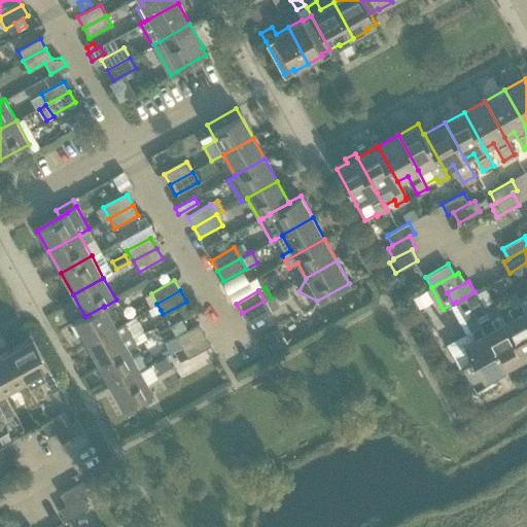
[(426,290),(414,297),(420,309),(432,301),(426,290)]
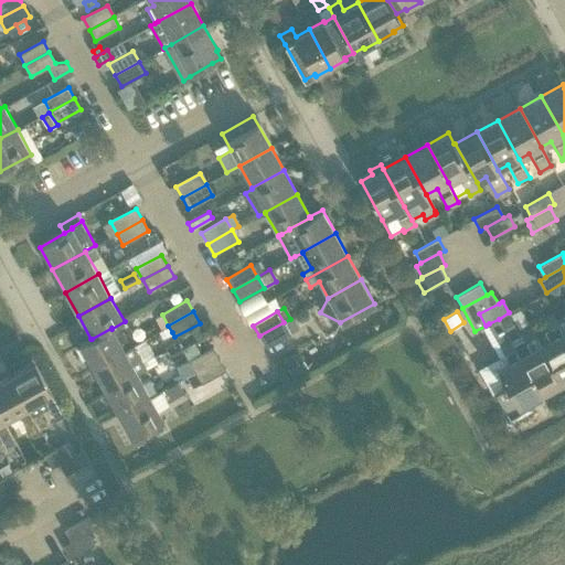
[(547,327),(535,333),(563,382),(564,381),(564,336),(563,332),(553,313),(543,319),(547,327)]
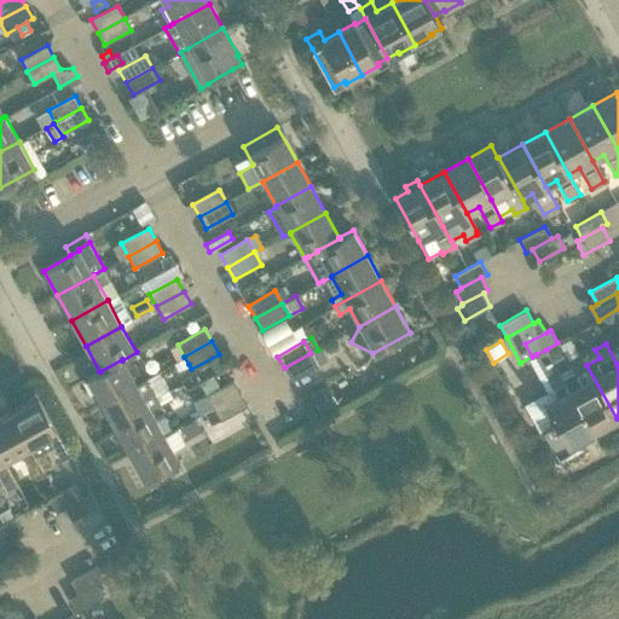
[(568,364),(557,345),(548,351),(559,369),(568,364)]
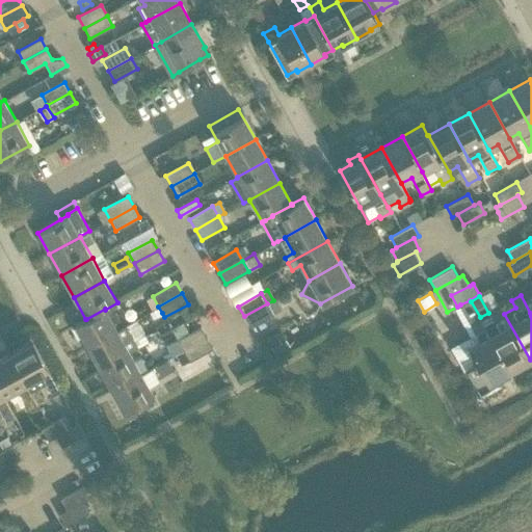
[(470,300),(460,304),(480,341),(468,347),(477,364),(467,370),(479,393),(510,376),(508,372),(488,336),(480,320),(470,300)]
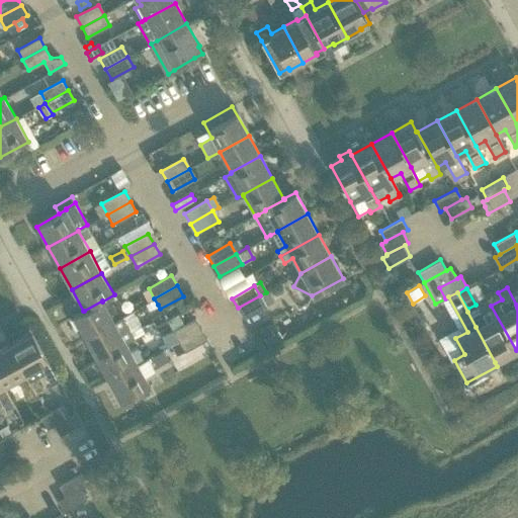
[(260,295),(238,308),(244,319),(266,307),(260,295)]
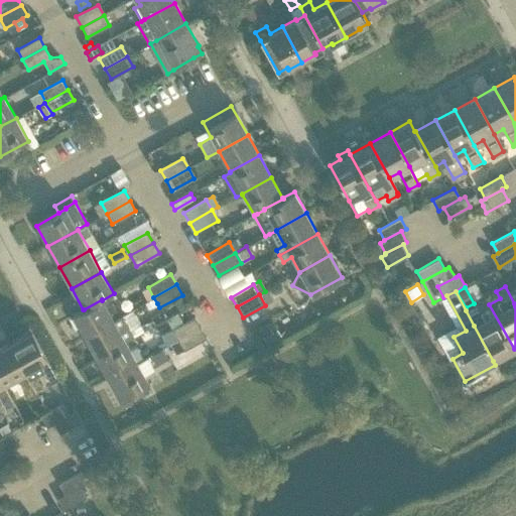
[(147,301),(144,302),(147,308),(157,303),(153,297),(147,301)]
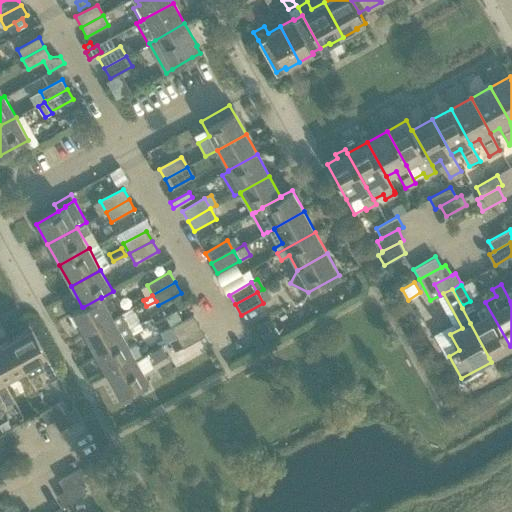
[(473,302),(462,308),(470,323),(489,358),(510,346),(485,302),(481,295),(472,300),(473,302)]
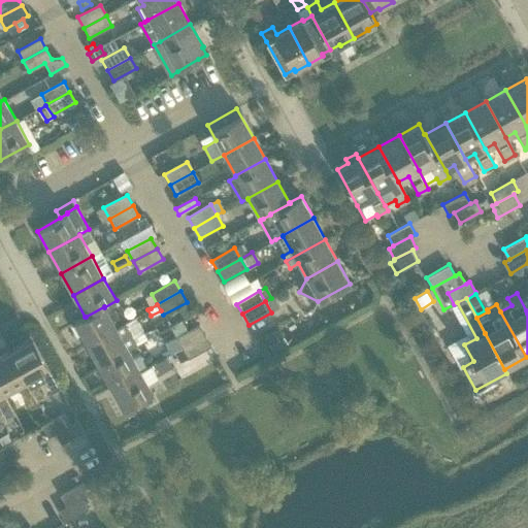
[(74,323),(87,344),(116,328),(104,307),(104,306),(86,317),(85,317),(74,323)]
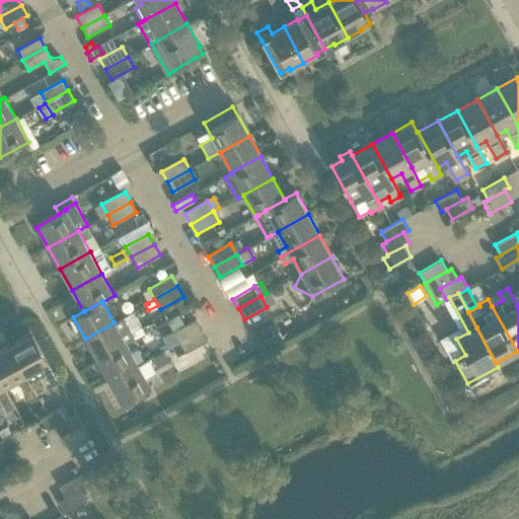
[(114,322),(85,339),(96,359),(126,343),(126,344),(134,339),(126,324),(122,317),(114,322)]
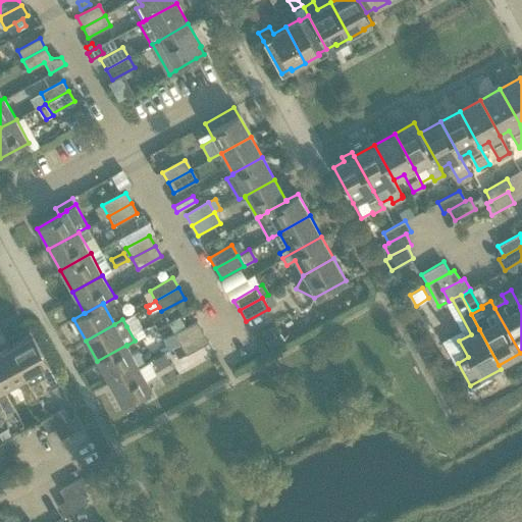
[(197,320),(173,333),(179,344),(203,331),(197,320)]
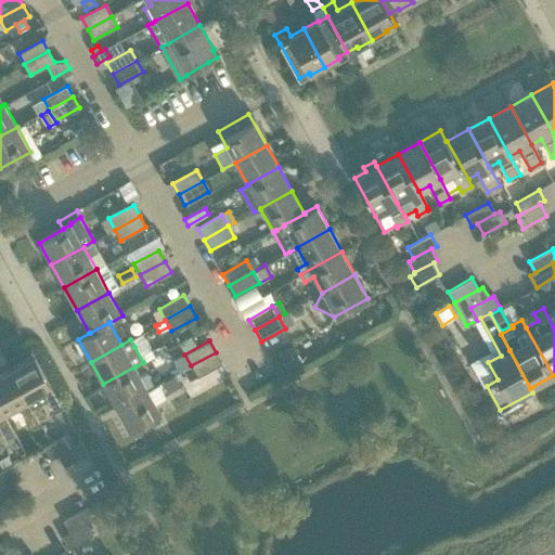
[(288,352),(286,349),(279,353),(287,369),(301,361),(295,349),(288,352)]
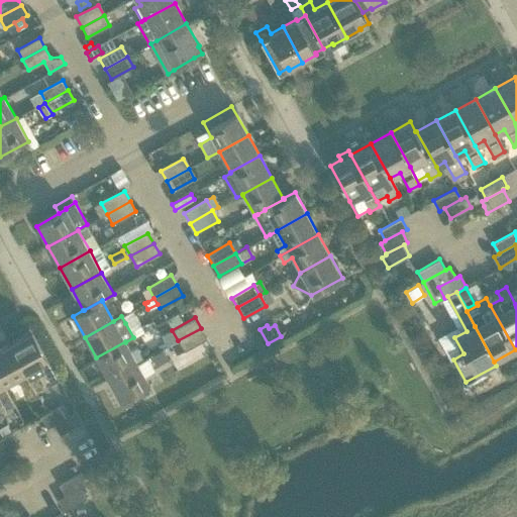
[(206,338),(201,328),(178,340),(184,351),(206,338)]
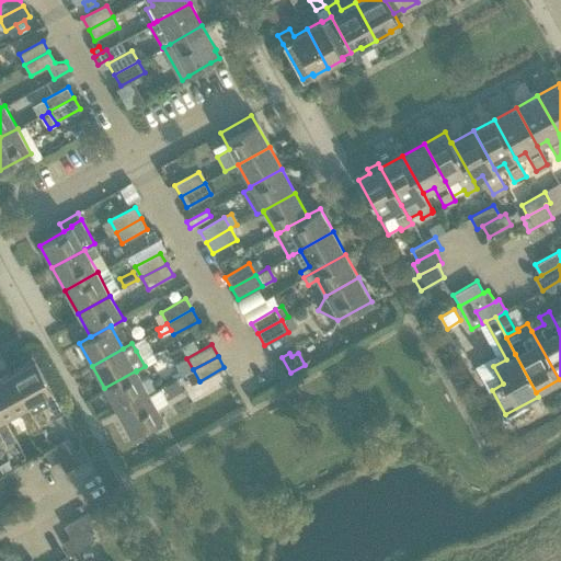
[(34,359),(10,374),(27,404),(33,414),(48,405),(55,416),(64,412),(34,359)]
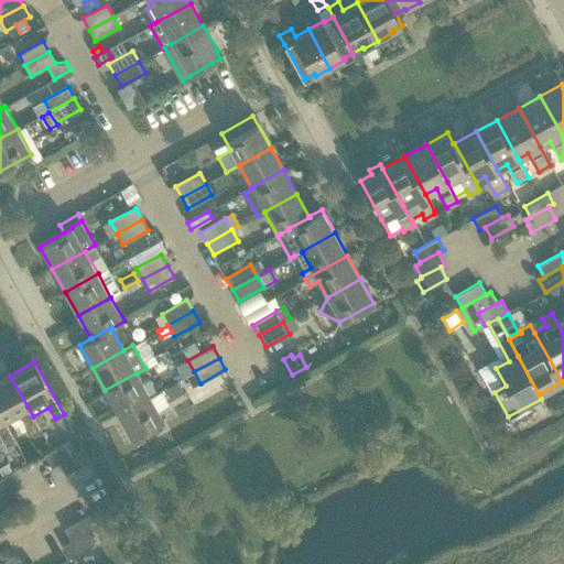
[(142,382),(137,373),(137,372),(105,390),(118,414),(150,397),(149,396),(155,391),(149,378),(142,382)]
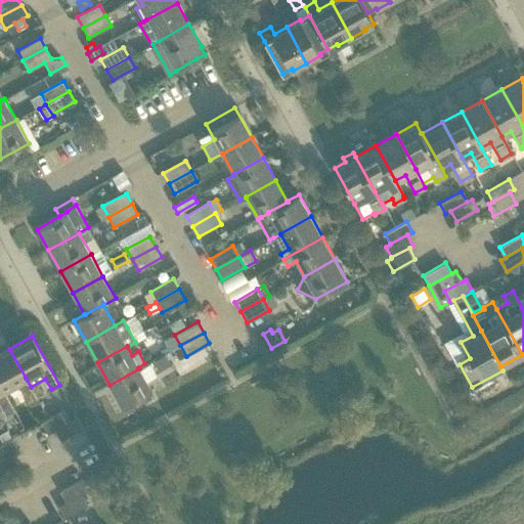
[(9,349),(0,353),(0,384),(3,390),(17,382),(28,402),(37,397),(31,387),(26,378),(9,349)]
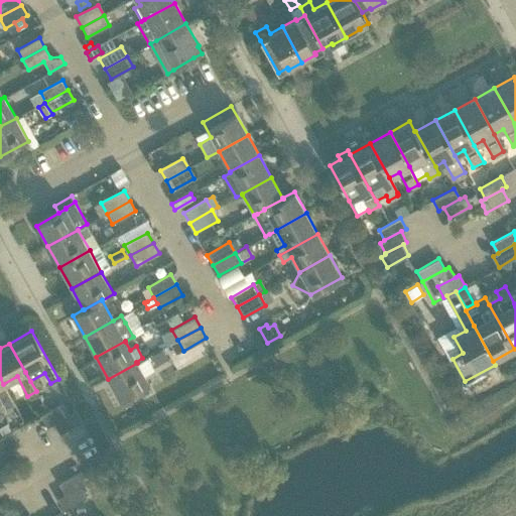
[(137,363),(108,379),(120,400),(149,384),(144,376),(154,370),(148,358),(137,364),(137,363)]
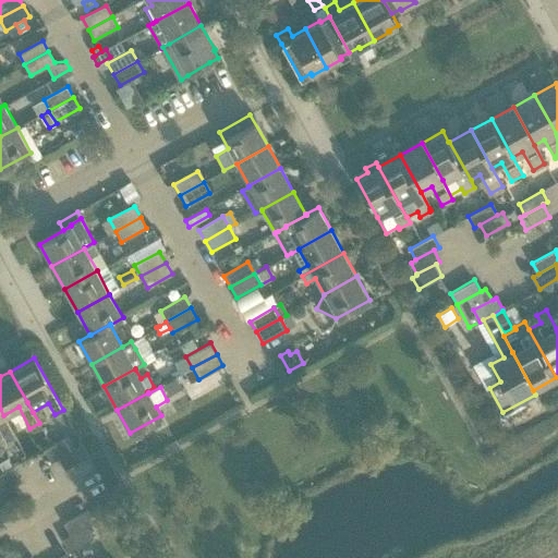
[(0,432),(5,441),(15,437),(3,415),(0,409),(0,432)]
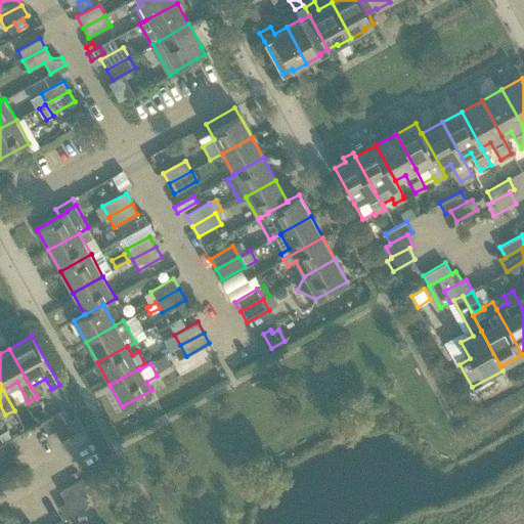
[(70,421),(63,409),(41,422),(48,433),(54,430),(70,421)]
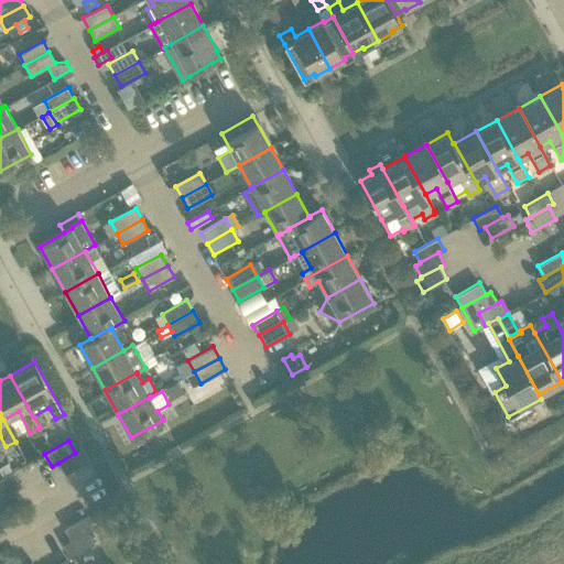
[(83,448),(75,453),(58,463),(65,474),(89,461),(83,448)]
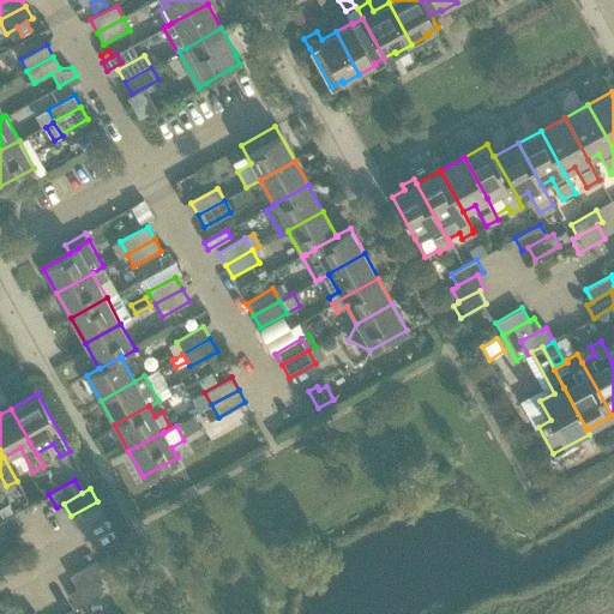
[(8,504),(0,507),(0,512),(4,519),(14,513),(8,504)]
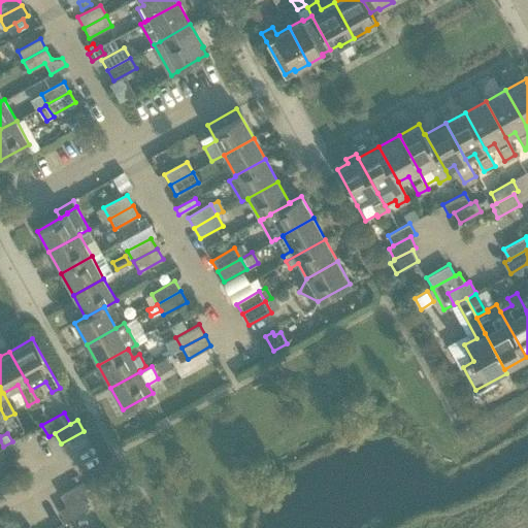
[(0,449),(0,463),(10,458),(19,453),(12,441),(3,447),(0,449)]
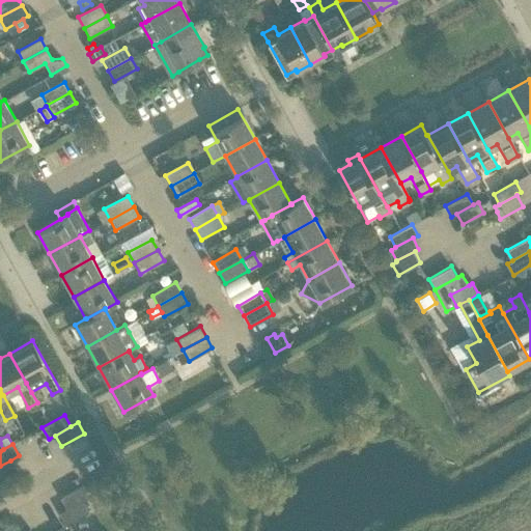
[(0,466),(0,480),(17,471),(10,460),(0,466)]
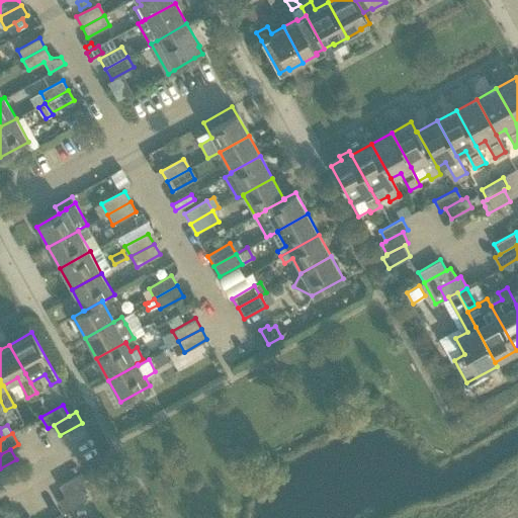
[(59,486),(65,497),(80,490),(88,486),(81,472),(59,486)]
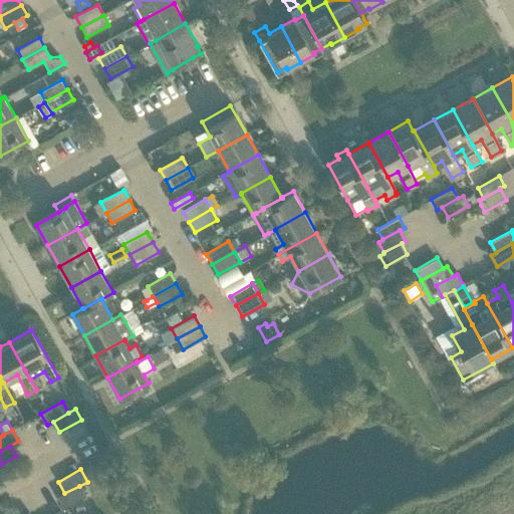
[(79,486),(64,493),(57,497),(63,508),(85,496),(79,486)]
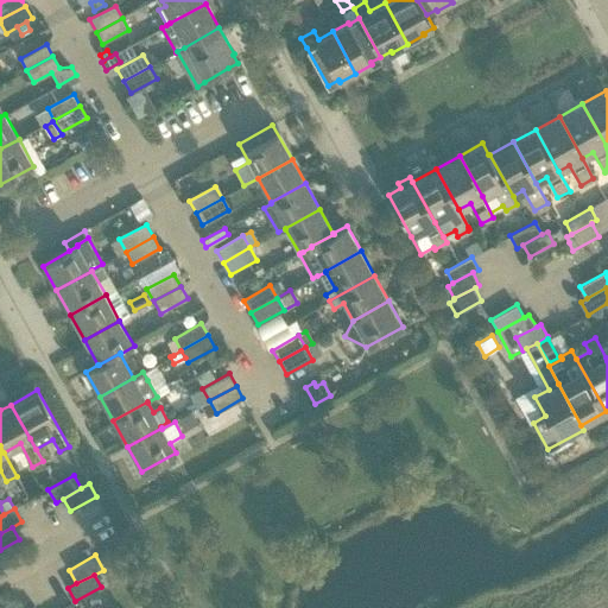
[(100,602),(99,593),(89,594),(90,602),(100,602)]
